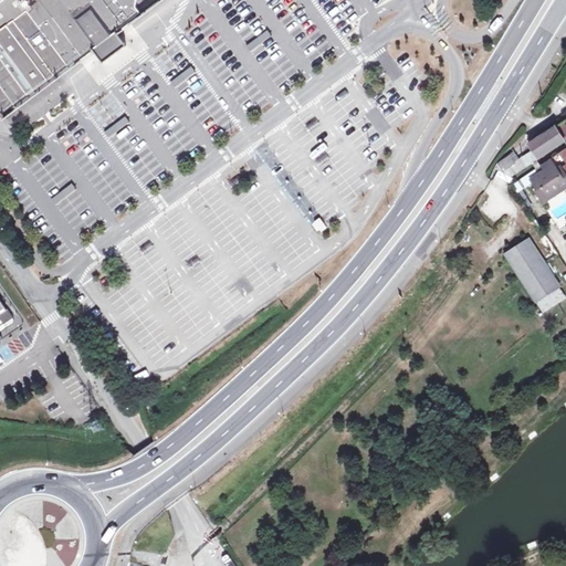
[(0,0),(0,105),(8,116),(62,76),(74,66),(72,63),(76,60),(94,46),(95,45),(105,38),(115,30),(139,12),(136,8),(135,7),(136,3),(136,0),(0,0)]
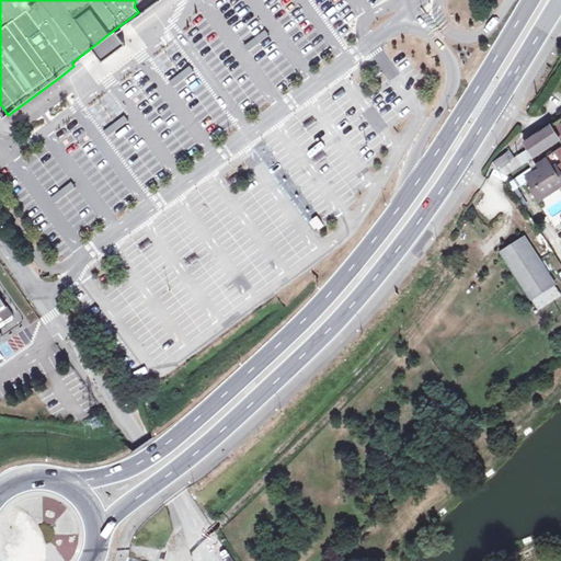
[(343,2),(341,0),(335,0),(321,11),(324,16),(343,2)]
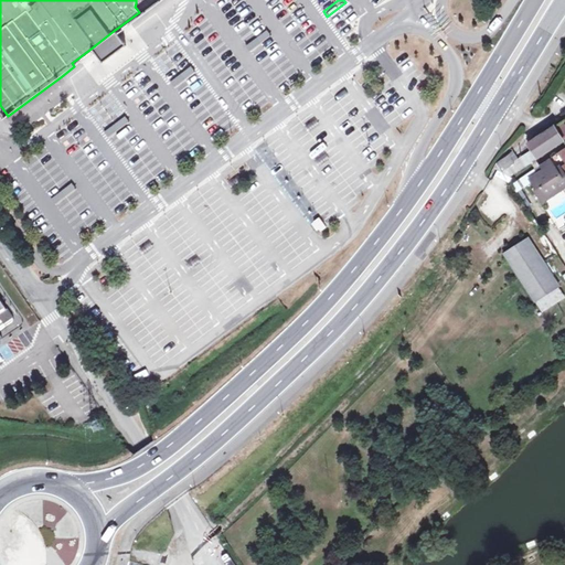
[(95,45),(94,46),(98,53),(105,61),(126,45),(120,38),(115,30),(105,38),(95,45)]
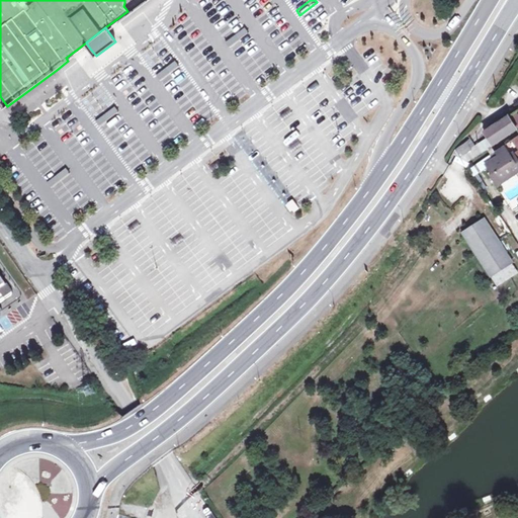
[(272,67),(268,61),(251,74),(255,80),(272,67)]
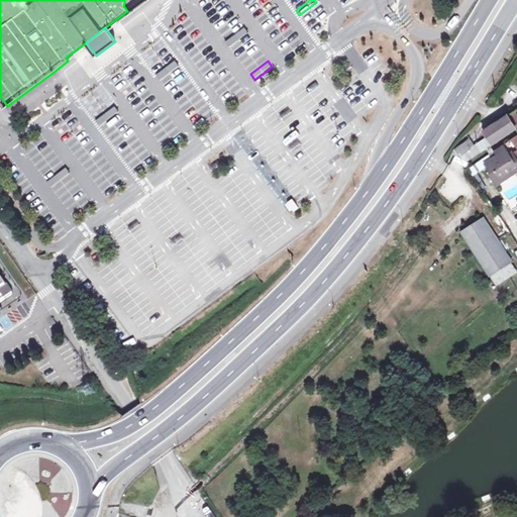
[(351,69),(348,64),(338,71),(342,76),(351,69)]
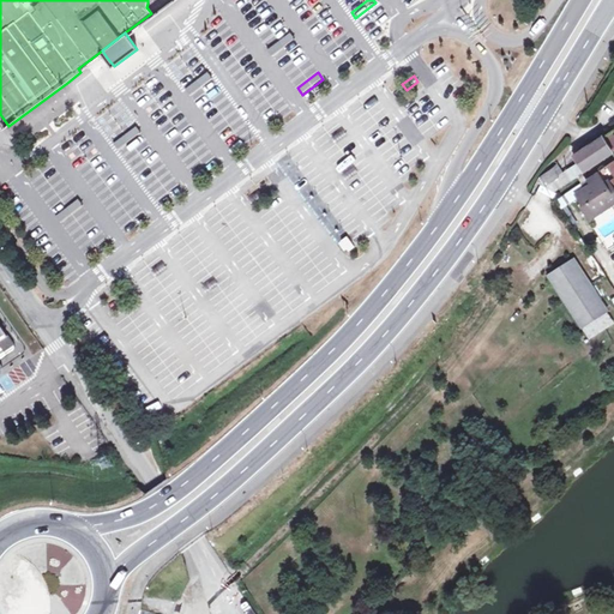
[(220,92),(215,86),(194,101),(199,107),(220,92)]
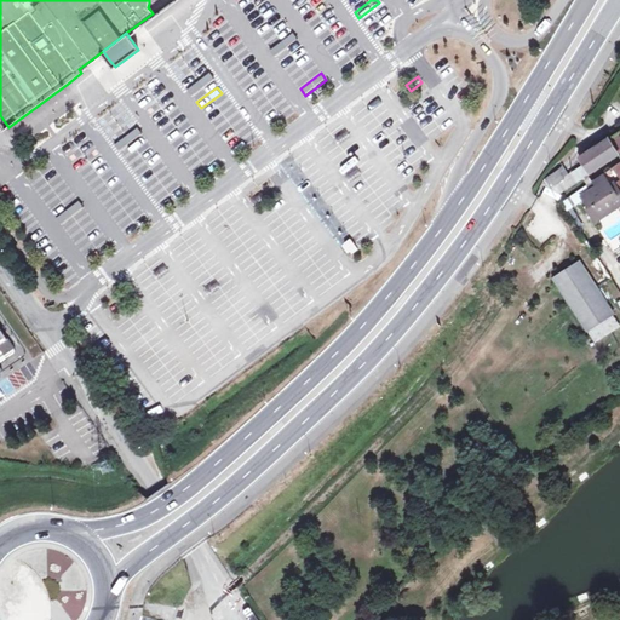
[(128,118),(125,113),(103,128),(108,135),(128,118)]
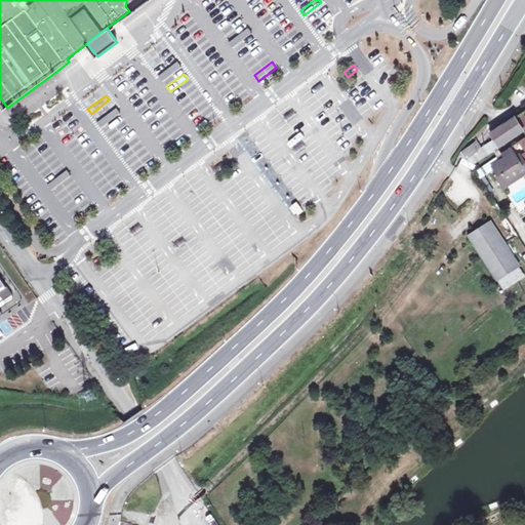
[(214,113),(210,108),(192,121),(196,126),(214,113)]
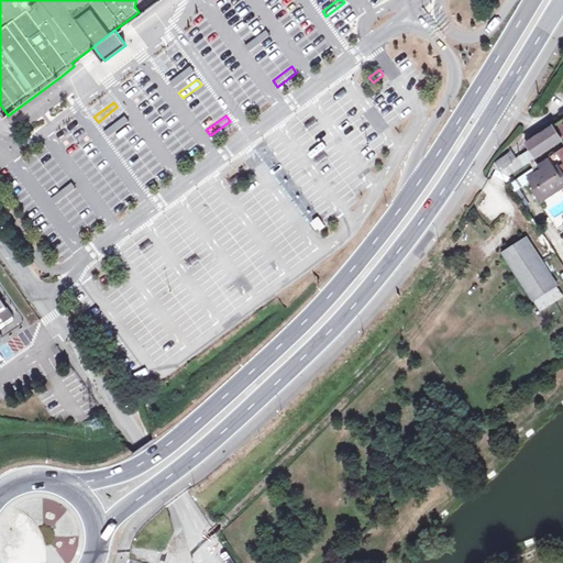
[(501,170),(507,177),(519,168),(518,167),(529,161),(532,166),(537,164),(536,163),(538,161),(536,158),(562,141),(562,140),(554,125),(527,144),(530,150),(512,161),(508,155),(495,163),(500,172),(501,170)]
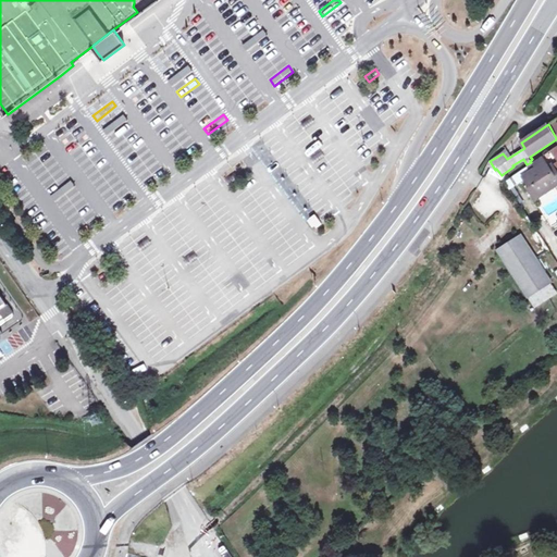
[(324,157),(321,151),(312,158),(317,163),(324,157)]
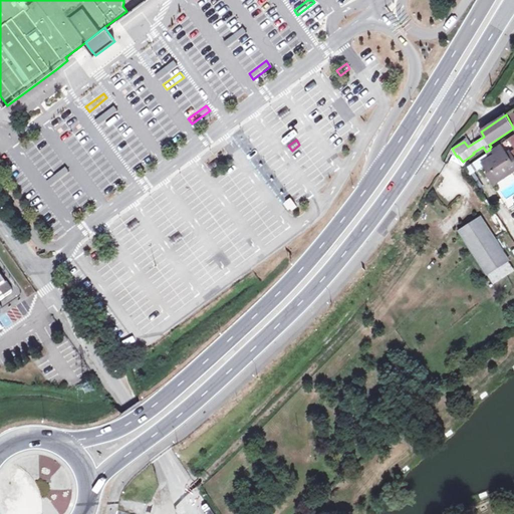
[(492,172),(498,182),(513,171),(513,160),(511,155),(508,157),(505,152),(501,146),(493,151),(496,155),(483,163),(490,174),(492,172)]
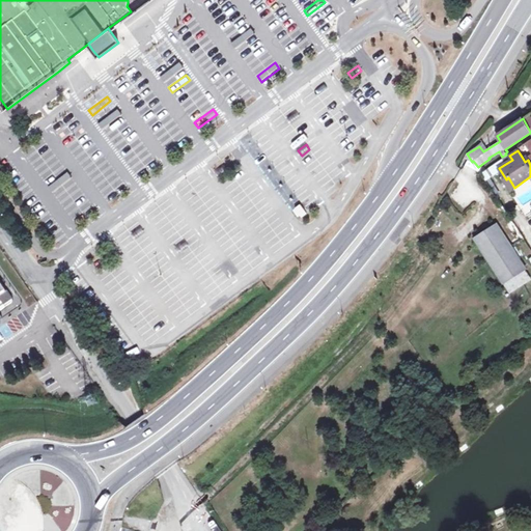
[(155,161),(150,156),(132,169),(136,174),(155,161)]
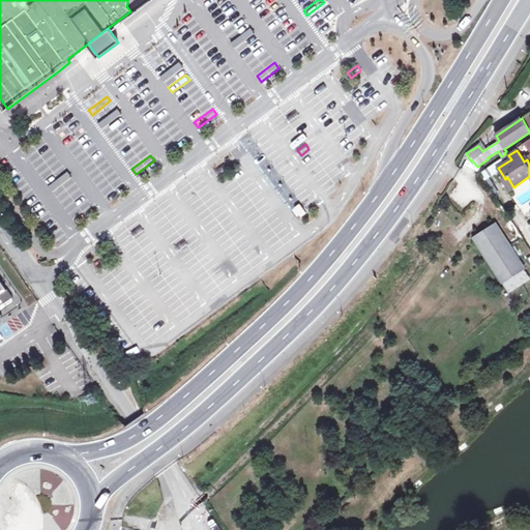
[(224,166),(214,172),(217,177),(227,171),(224,166)]
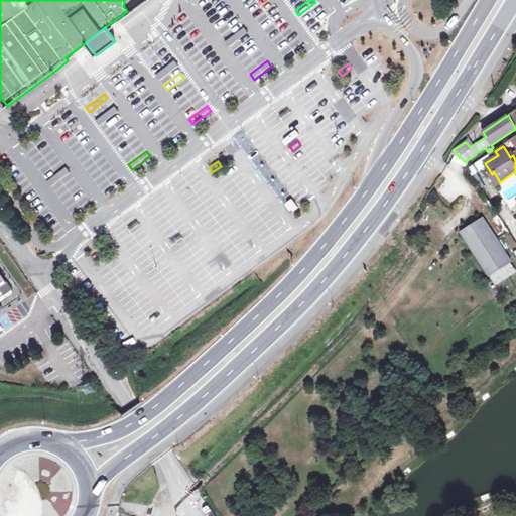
[(20,170),(11,177),(15,183),(24,175),(20,170)]
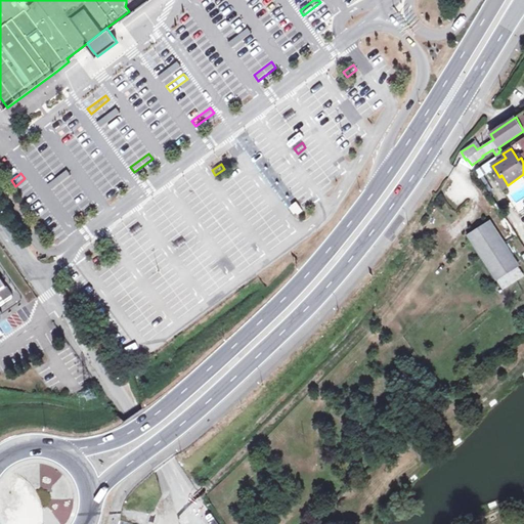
[(504,188),(508,185),(501,175),(499,177),(496,178),(504,188)]
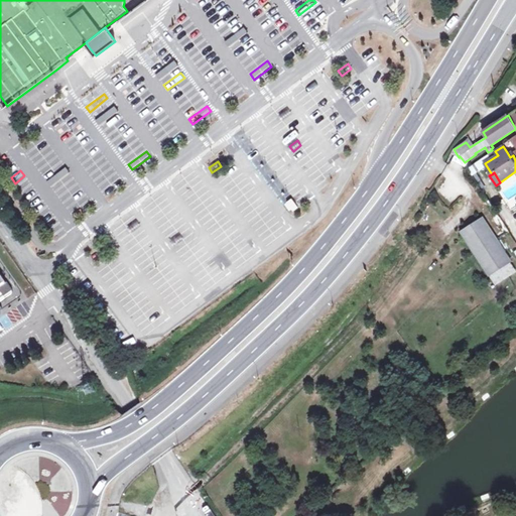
[(75,221),(84,214),(80,210),(72,216),(75,221)]
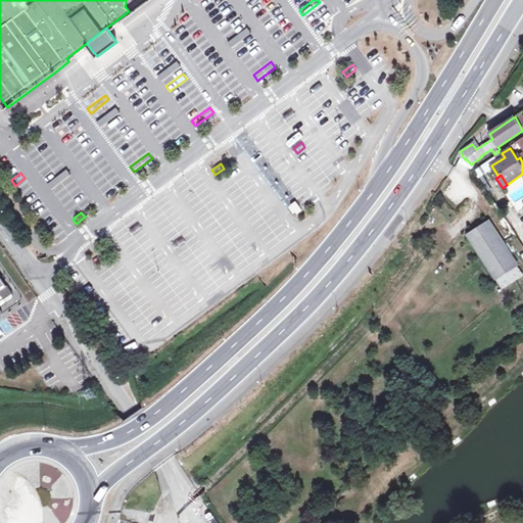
[(468,235),(496,279),(518,265),(489,222),(468,235)]
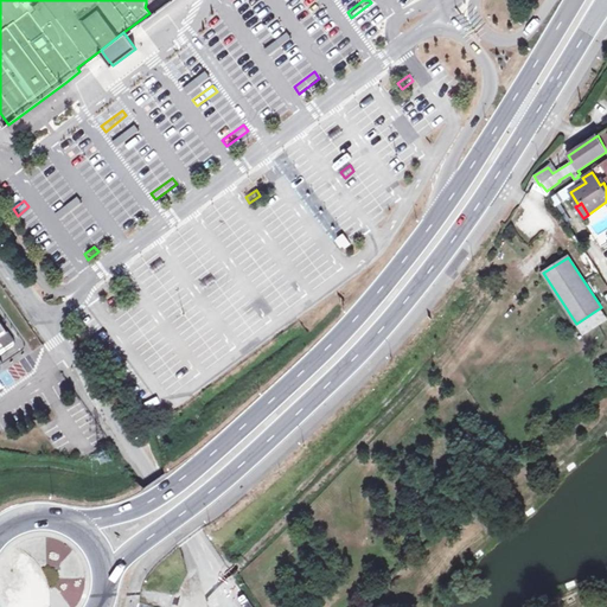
[(215,282),(211,276),(202,283),(206,288),(215,282)]
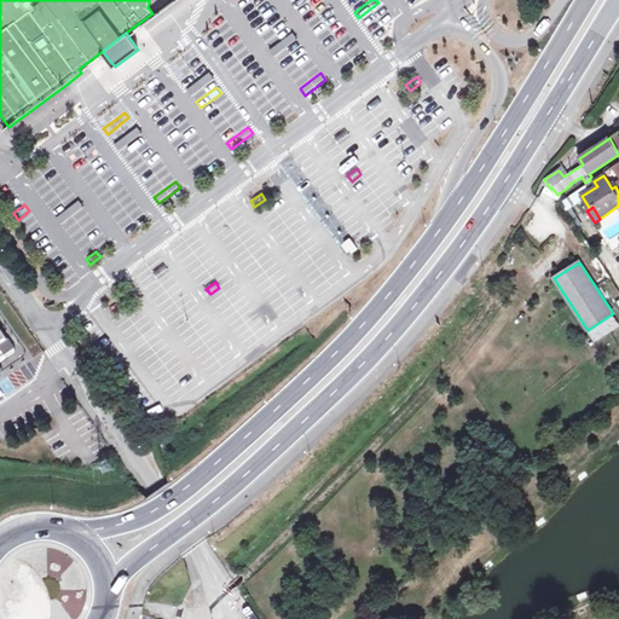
[(618,323),(613,313),(588,330),(595,341),(618,325),(618,323)]
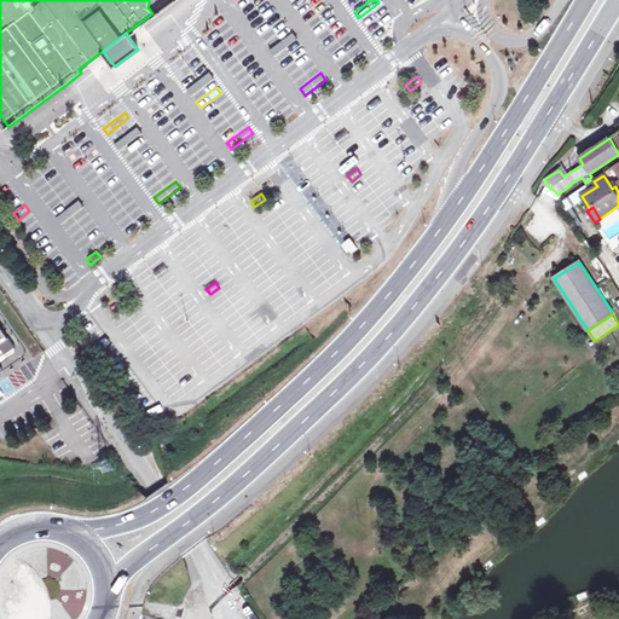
[(0,371),(3,369),(0,364),(0,348),(5,356),(15,350),(0,328),(0,371)]
